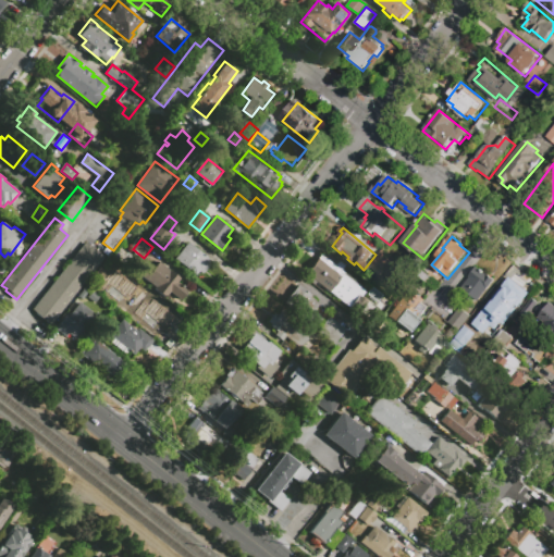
[(107,257),(53,323),(35,308),(88,242),(107,257)]
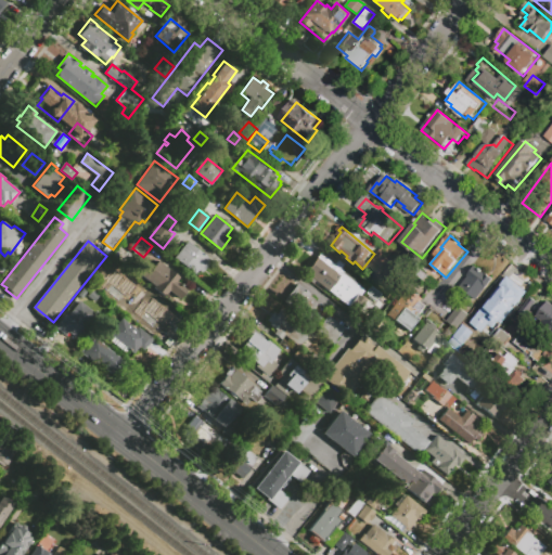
[(175,258),(189,241),(213,260),(203,272),(200,270),(196,274),(175,258)]
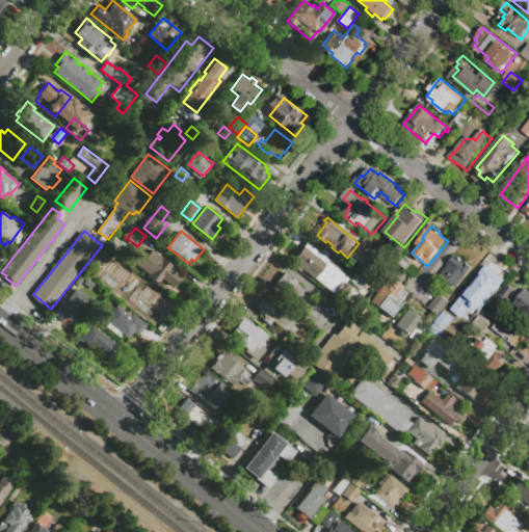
[(359,249),(366,240),(376,247),(368,257),(359,249)]
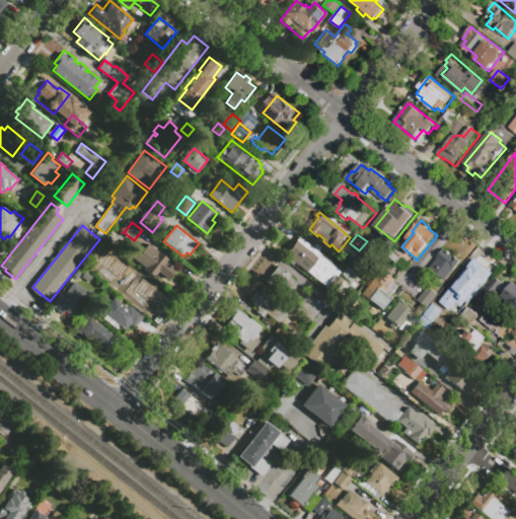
[(328,287),(288,255),(301,238),(305,240),(309,235),(311,236),(307,242),(314,247),(318,243),(323,247),(320,251),(341,268),(343,264),(345,266),(328,287)]
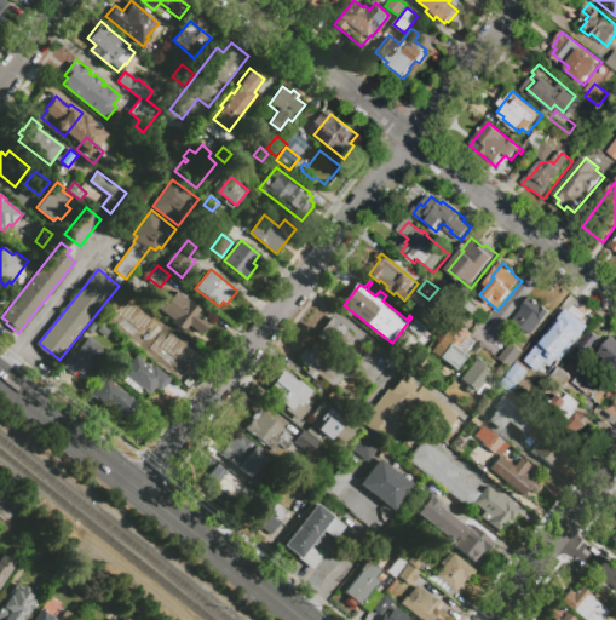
[(153,304),(163,292),(171,298),(178,291),(201,310),(199,314),(209,322),(201,332),(190,323),(184,331),(153,304)]
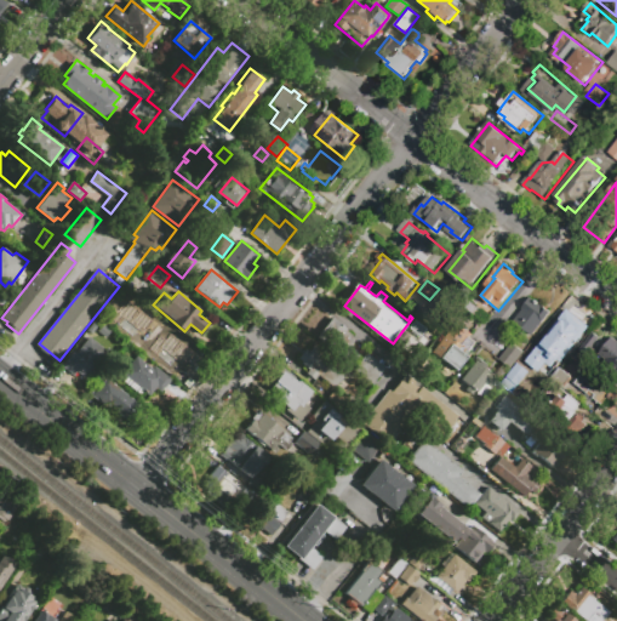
[(530,341),(512,326),(524,312),(523,311),(533,297),(553,314),(530,341)]
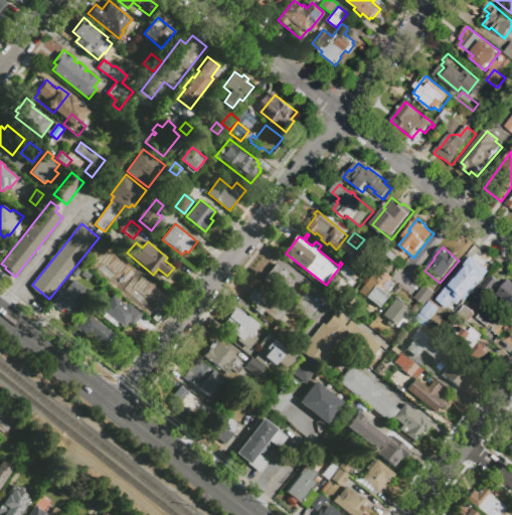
[(147,276),(132,295),(106,275),(105,277),(94,268),(109,247),(147,276)]
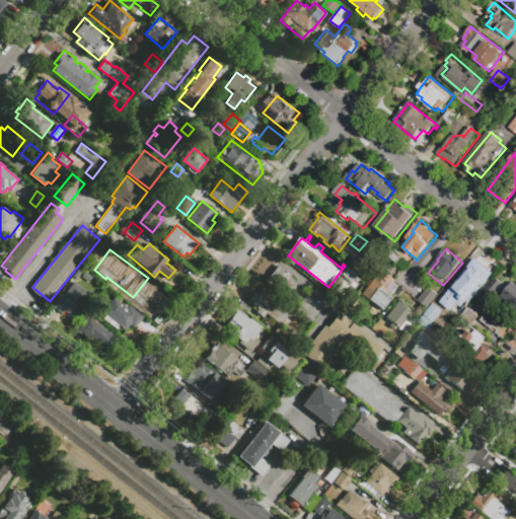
[(407,263),(402,268),(392,261),(396,254),(407,263)]
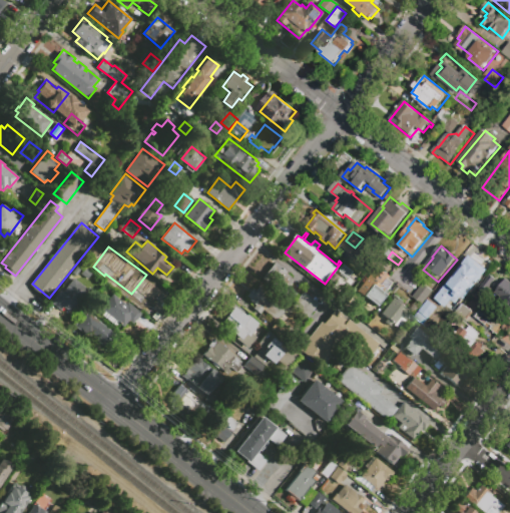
[(483,274),(466,295),(452,283),(469,262),(483,274)]
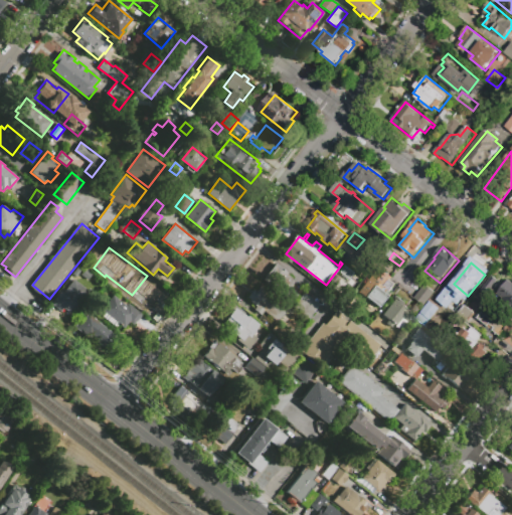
[(278,264),(290,274),(289,275),(297,282),(292,289),(300,295),(294,303),(288,297),(287,298),(268,283),(273,277),(269,274),(278,264)]
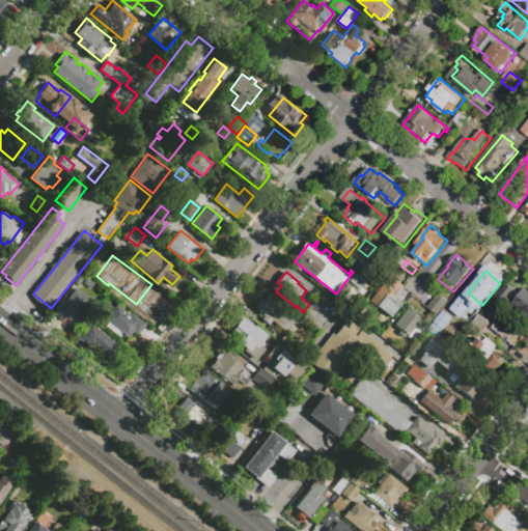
[(366,281),(360,288),(351,281),(357,273),(366,281)]
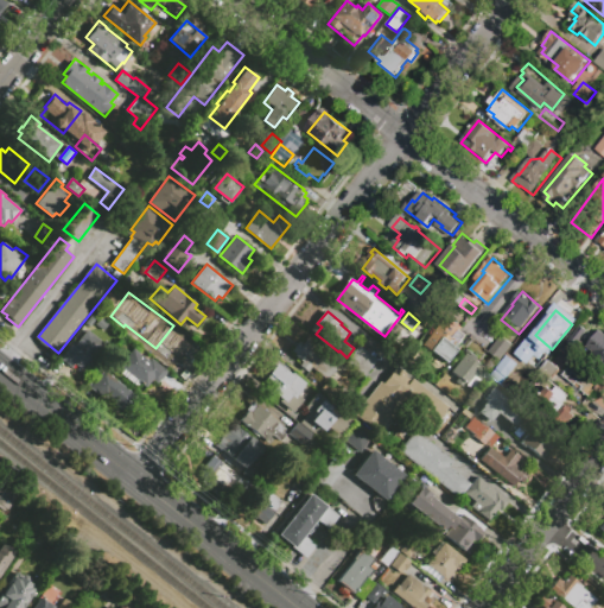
[(112,324),(106,331),(97,324),(103,317),(112,324)]
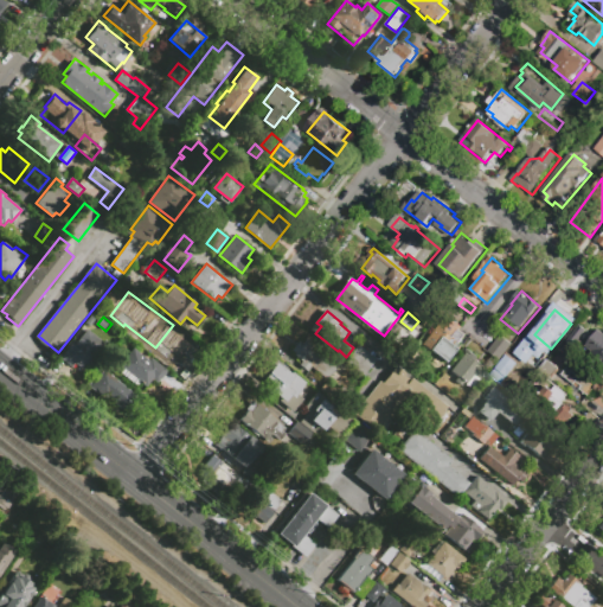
[(455,359),(449,355),(443,362),(427,349),(450,318),(467,331),(464,333),(472,339),(455,359)]
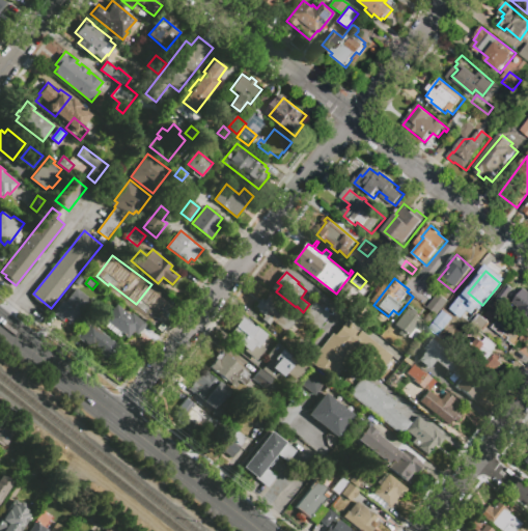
[(64,320),(54,312),(64,299),(67,302),(78,287),(93,300),(87,308),(90,311),(82,323),(78,319),(75,324),(67,317),(64,320)]
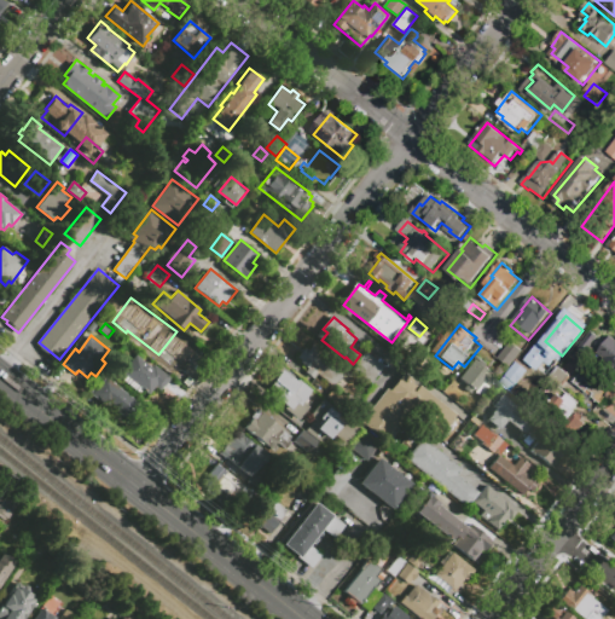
[(595,335),(602,341),(595,351),(598,353),(590,364),(579,356),(595,335)]
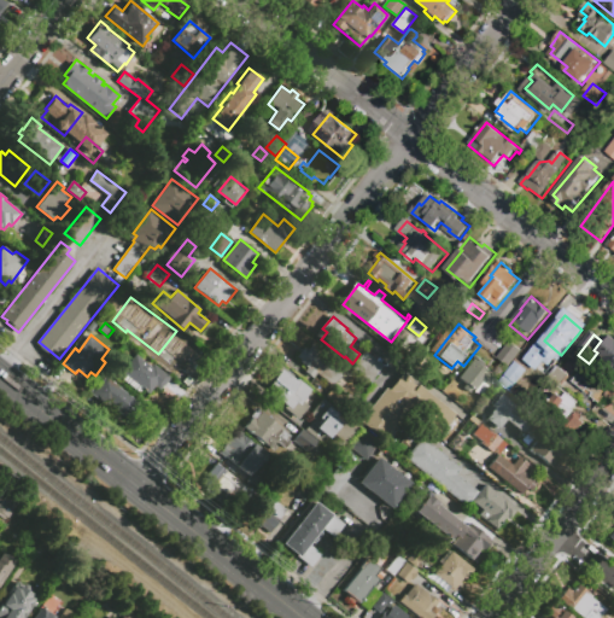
[(613,339),(613,373),(597,360),(613,339)]
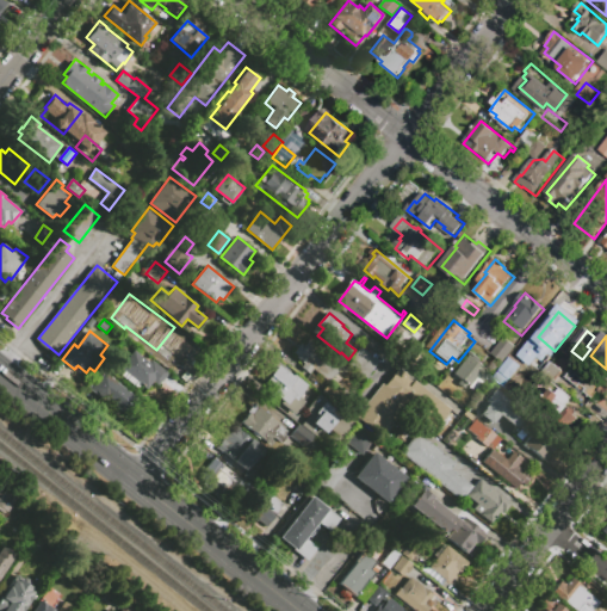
[(503,365),(491,356),(506,338),(518,347),(503,365)]
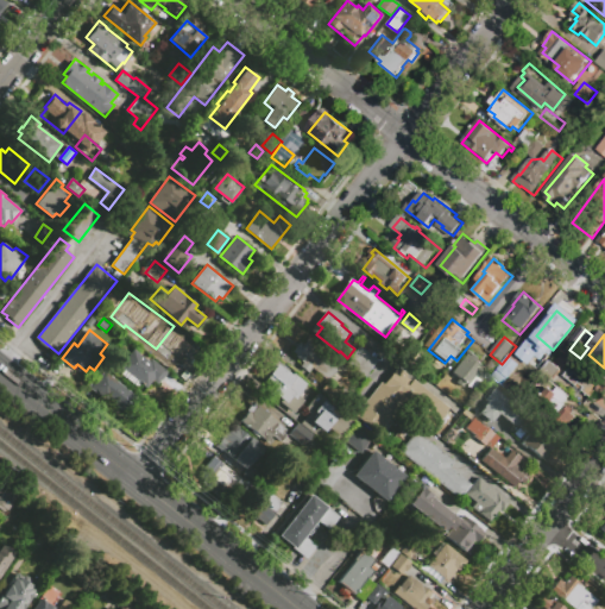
[(187,349),(174,366),(162,358),(176,339),(187,349)]
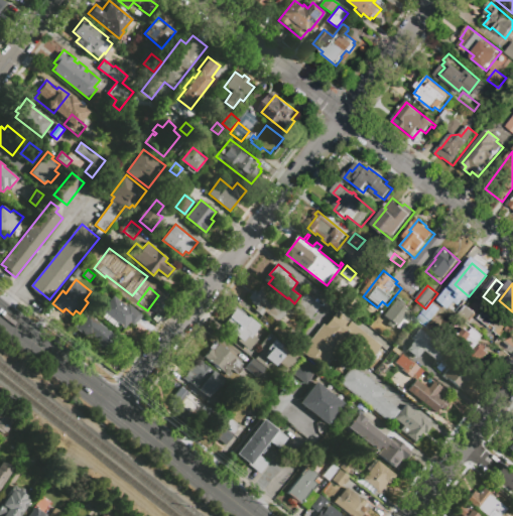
[(277,327),(256,311),(258,308),(252,303),(254,300),(250,298),(255,291),(260,294),(264,288),(291,308),(277,327)]
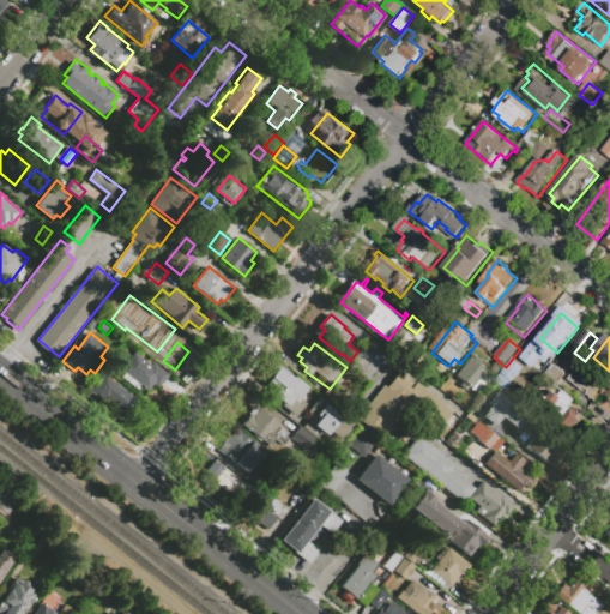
[(364,349),(381,363),(372,377),(354,362),(364,349)]
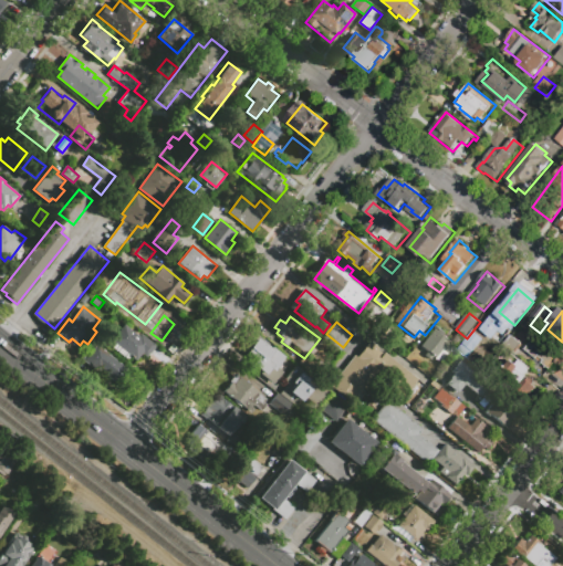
[(117,344),(114,341),(126,324),(142,336),(144,334),(158,345),(149,356),(145,353),(138,360),(134,356),(131,360),(114,348),(117,344)]
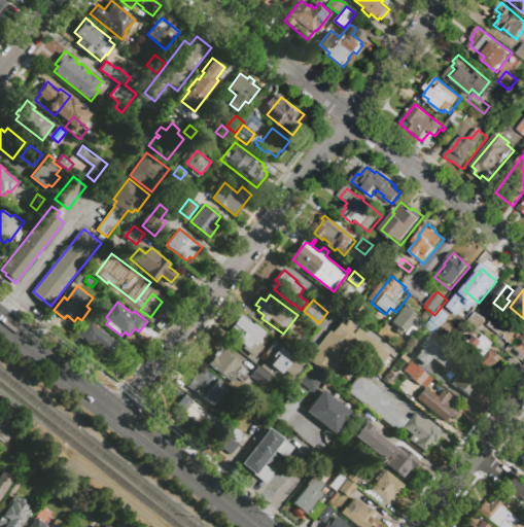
[(419,316),(422,318),(414,328),(412,326),(406,332),(404,331),(402,335),(396,330),(399,326),(392,321),(408,303),(417,310),(416,312),(420,315),(419,316)]
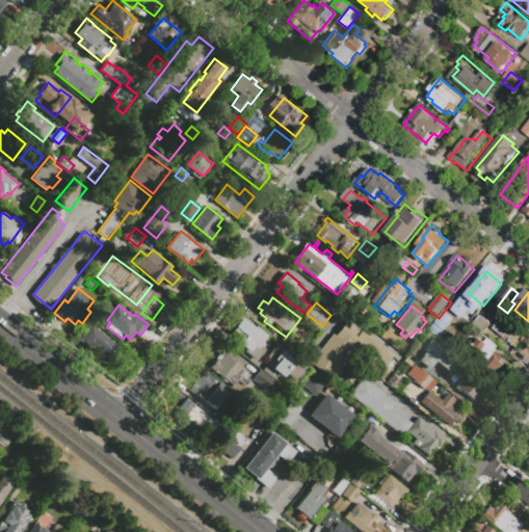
[(450,307),(455,311),(448,321),(453,324),(456,321),(463,325),(461,327),(466,331),(454,346),(432,329),(450,307)]
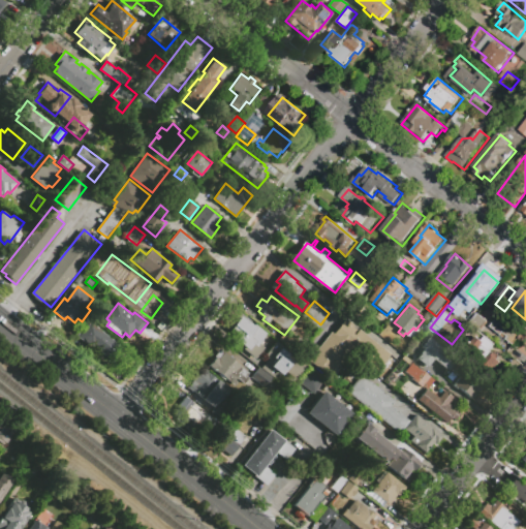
[(465,318),(471,309),(492,324),(485,333),(465,318)]
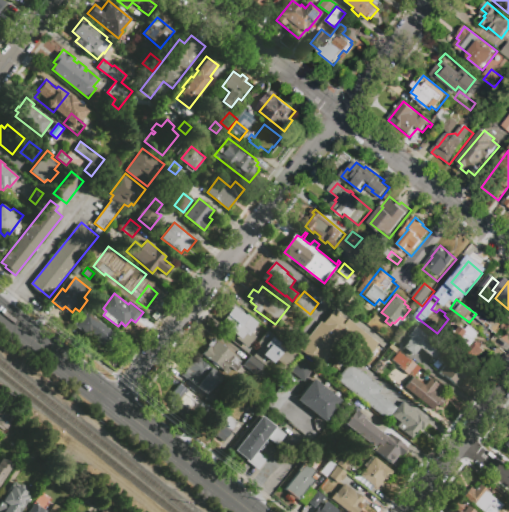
[(491,302),(508,316),(508,324),(500,335),(478,318),(491,302)]
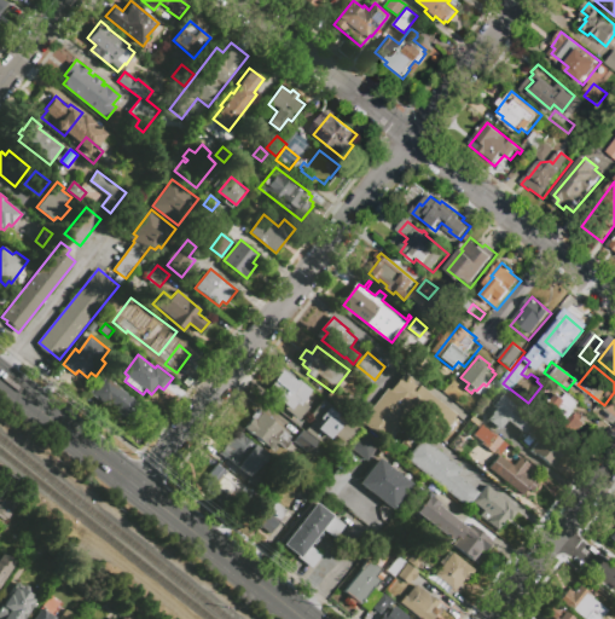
[(277,386),(274,382),(283,371),(299,382),(300,381),(313,391),(305,401),(312,406),(301,421),(268,395),(277,386)]
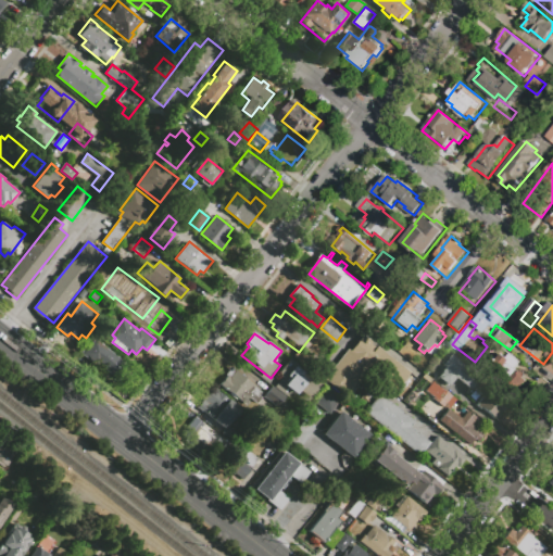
[(412,373),(397,391),(368,368),(348,394),(327,378),(350,349),(352,351),(364,335),(374,342),(372,344),(375,346),(372,351),(374,353),(379,346),(412,373)]
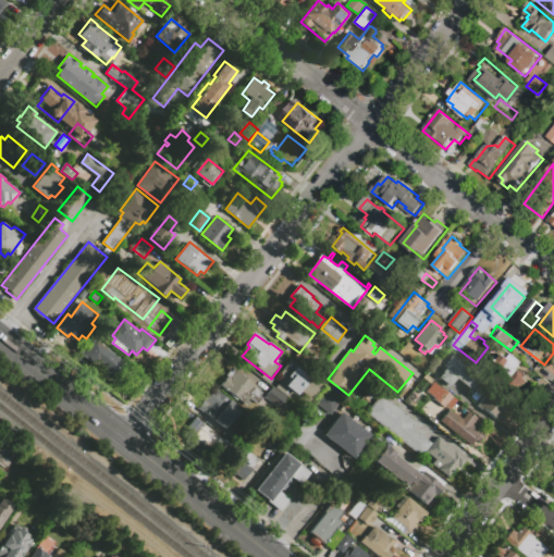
[(89,345),(91,346),(97,338),(134,368),(127,375),(125,374),(121,380),(98,362),(97,364),(83,354),(89,345)]
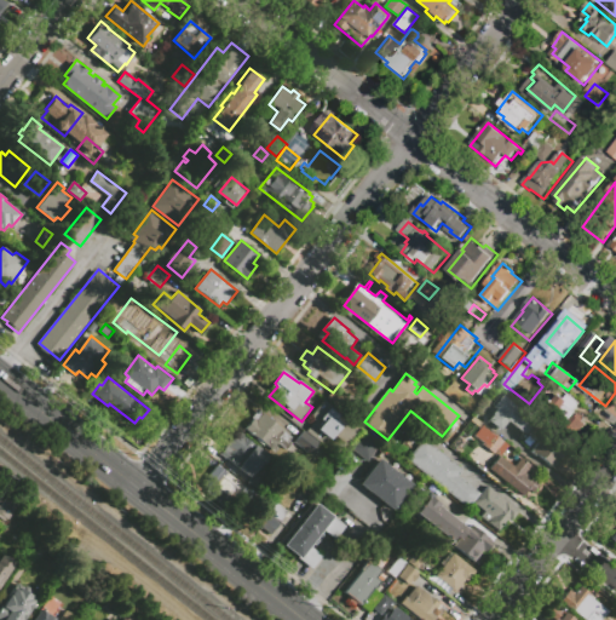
[(528,431),(545,409),(547,411),(564,389),(582,403),(577,411),(581,413),(583,413),(586,415),(587,420),(586,422),(588,424),(554,466),(534,451),(540,441),(528,431)]
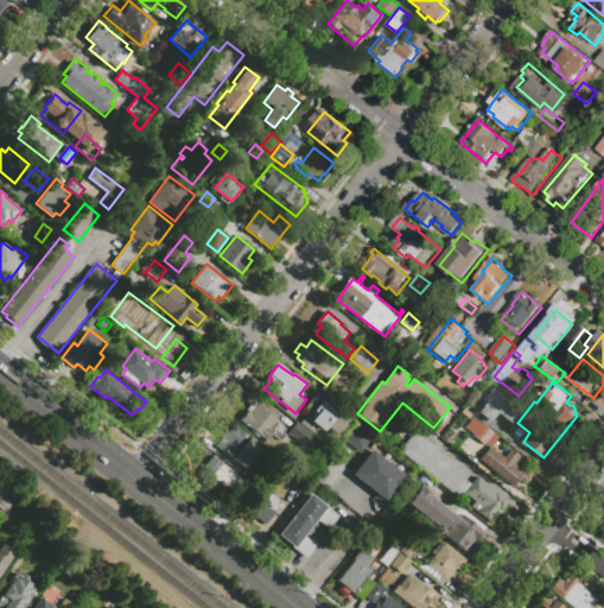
[(347,397),(339,405),(324,393),(331,384),(347,397)]
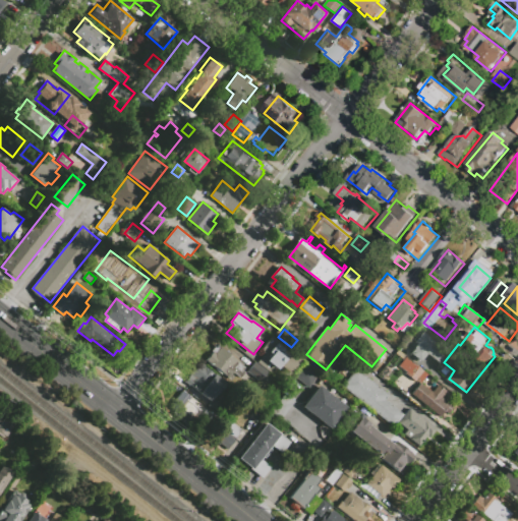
[(415,342),(423,331),(450,352),(442,363),(427,353),(421,360),(410,352),(417,343),(415,342)]
